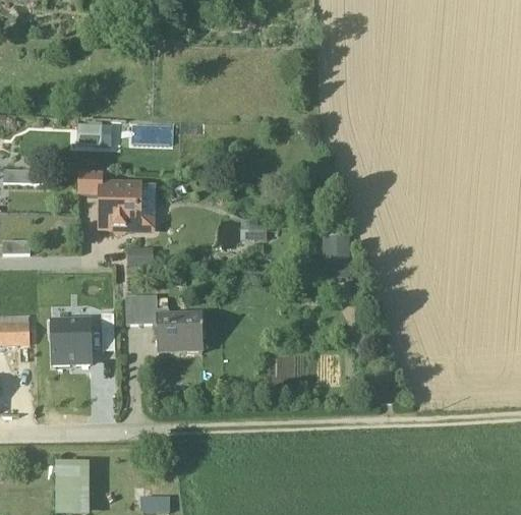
[(76,144),(100,144),(100,120),(76,120),(76,144)]
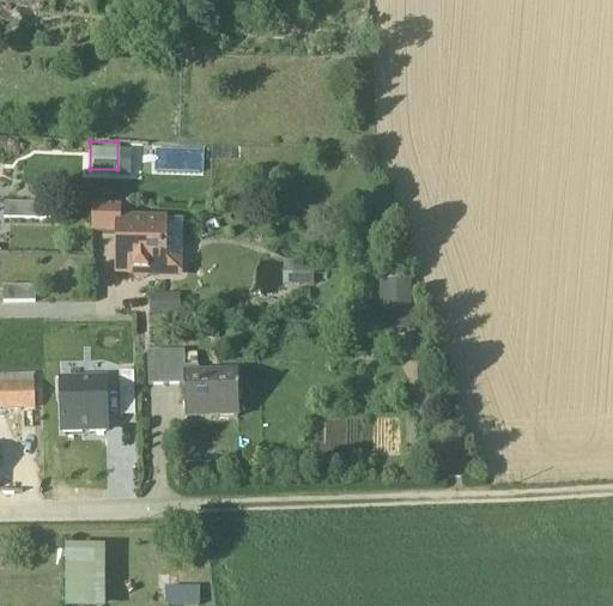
[(144,167),(144,143),(120,141),(120,165),(144,167)]
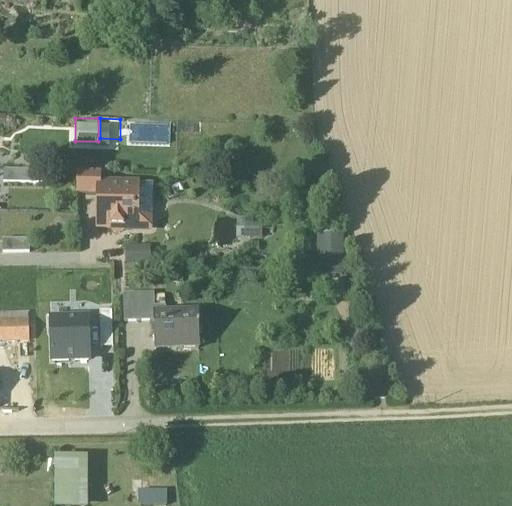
[(43,167),(3,166),(2,178),(42,180),(43,167)]
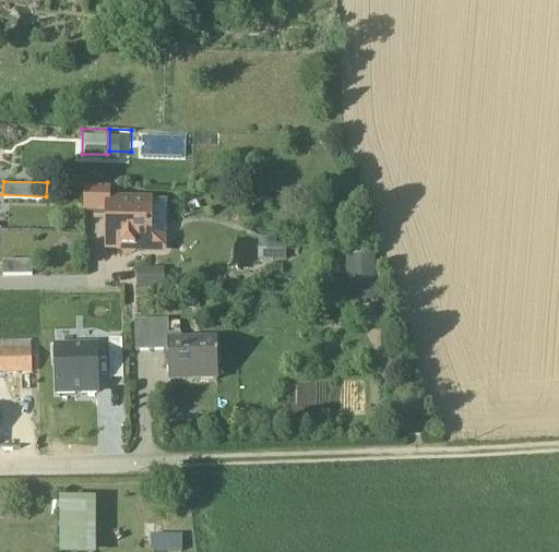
[(109,184),(84,183),(84,210),(107,210),(108,196),(109,196),(109,184)]
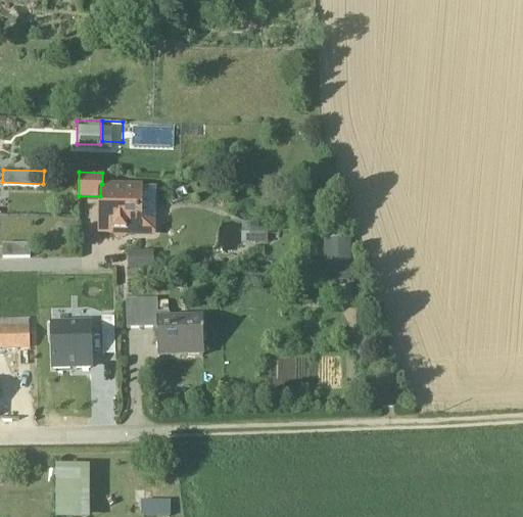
[(102,184),(101,184),(100,196),(101,197),(104,200),(104,207),(100,210),(100,229),(112,230),(116,234),(123,234),(127,230),(127,220),(139,220),(155,220),(155,186),(140,185),(102,184)]
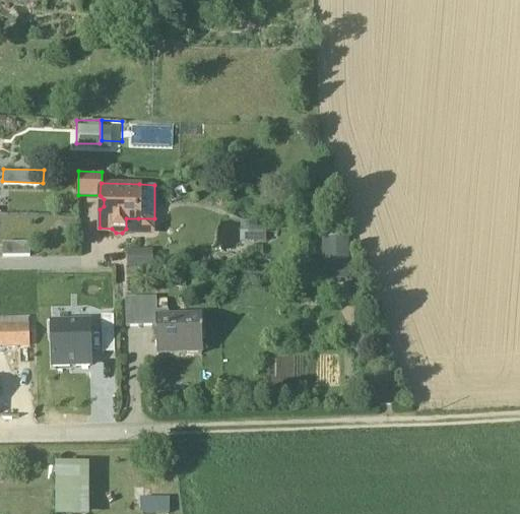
[(324,276),(350,275),(348,232),(322,233),(324,276)]
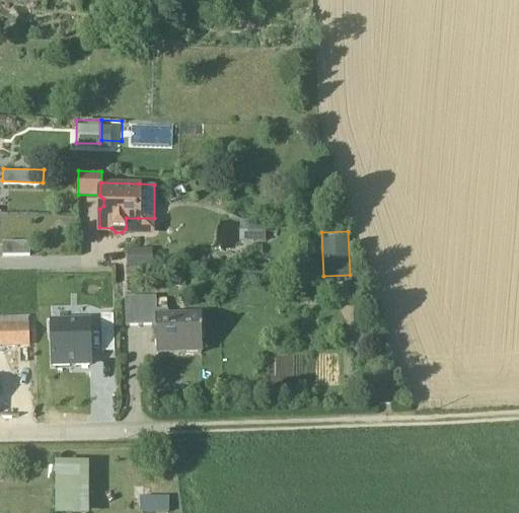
[(125,295),(125,323),(156,323),(155,315),(168,314),(168,307),(155,307),(155,294),(125,295)]
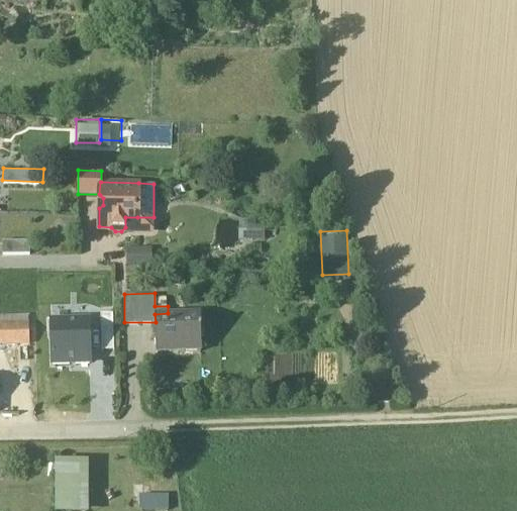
[(101,346),(113,346),(112,310),(101,310),(101,346)]
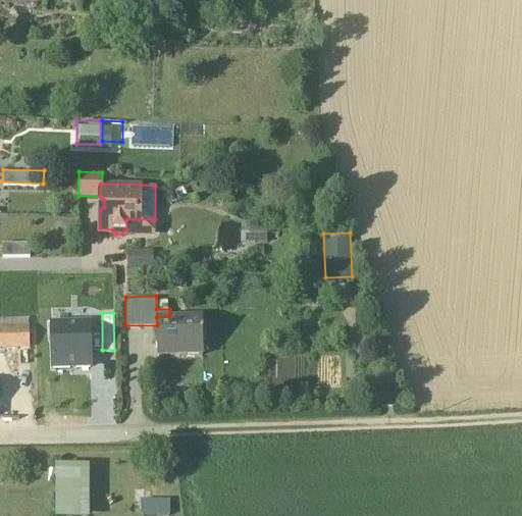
[(169,316),(156,317),(157,325),(157,347),(180,346),(181,354),(203,353),(202,331),(204,331),(203,315),(169,316)]
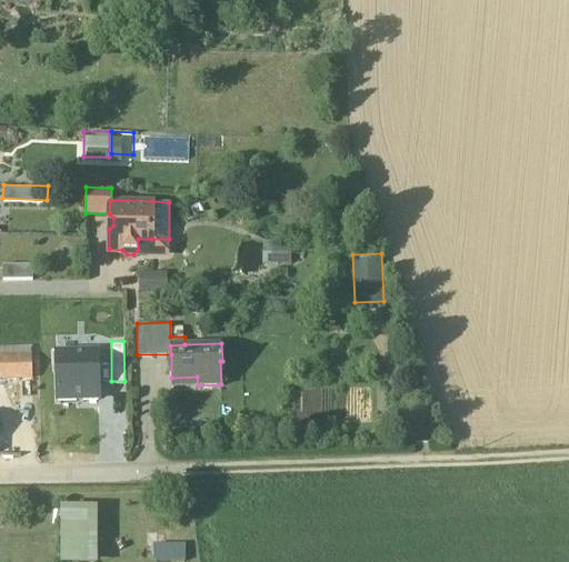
[(100,348),(56,349),(57,397),(101,395),(100,348)]
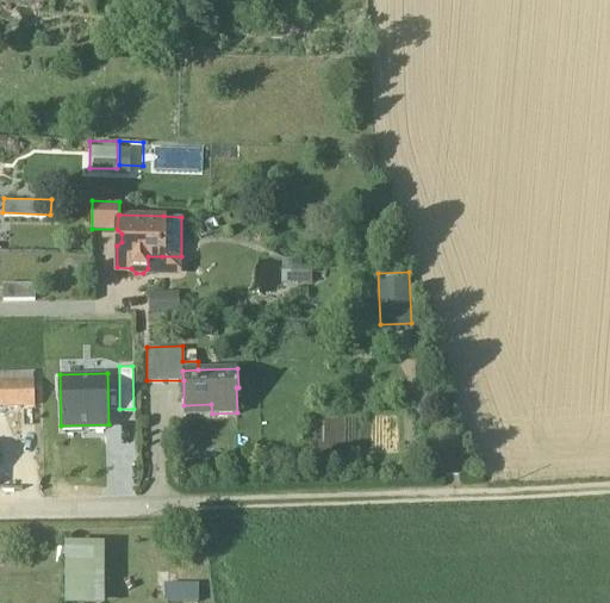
[(0,403),(19,403),(19,381),(0,380),(0,403)]
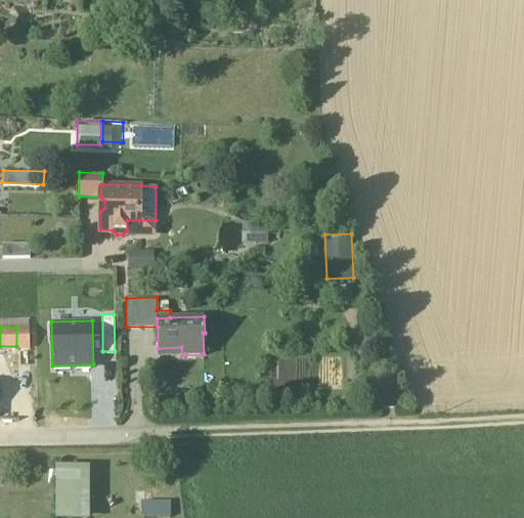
[(30,346),(30,328),(16,328),(16,346),(30,346)]
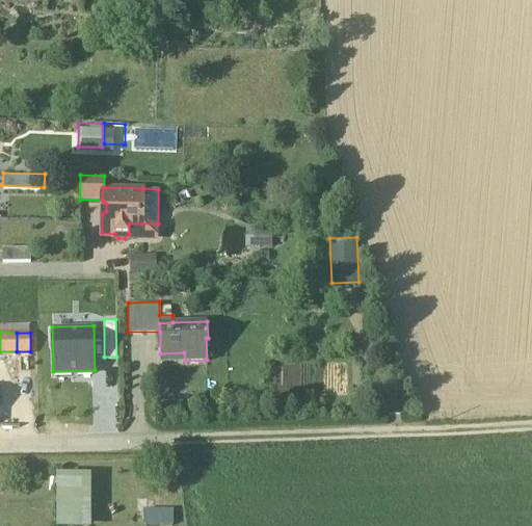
[(89,525),(89,472),(56,472),(56,525),(89,525)]
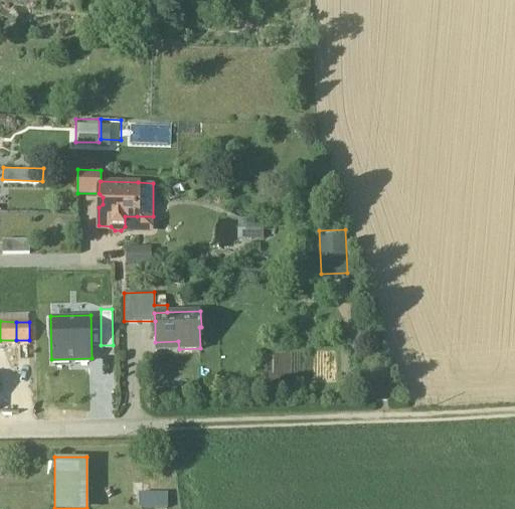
[(140,487),(166,488),(166,480),(140,479),(140,487)]
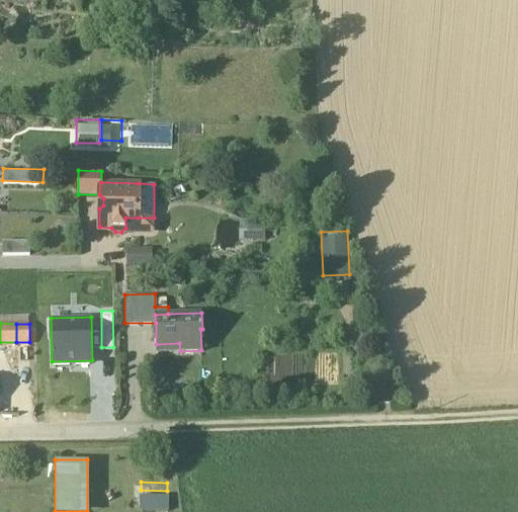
[(141,507),(170,508),(170,492),(141,492),(141,507)]
